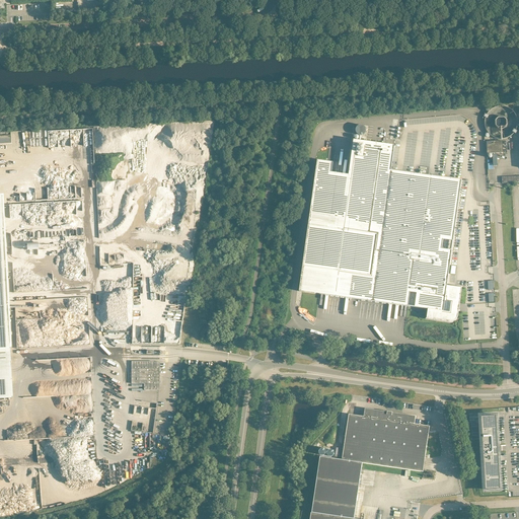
[(10,135),(0,135),(0,143),(11,143),(10,135)]
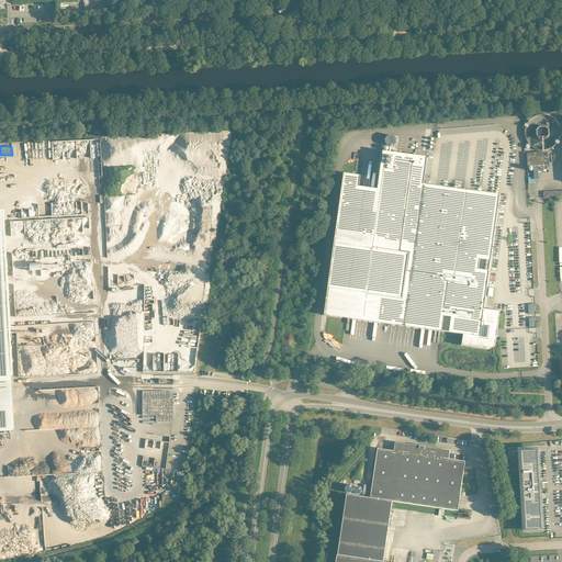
[(344,173),(324,315),(325,315),(416,328),(462,335),(463,335),(463,337),(462,345),(461,345),(461,346),(485,349),(487,349),(489,349),(490,348),(492,348),(493,347),(494,346),(495,345),(495,344),(496,343),(496,341),(501,311),(499,311),(499,312),(490,311),(484,310),(486,291),(499,195),(446,188),(424,184),(425,173),(427,157),(386,152),(383,152),(378,189),(359,187),(361,176),(344,173)]
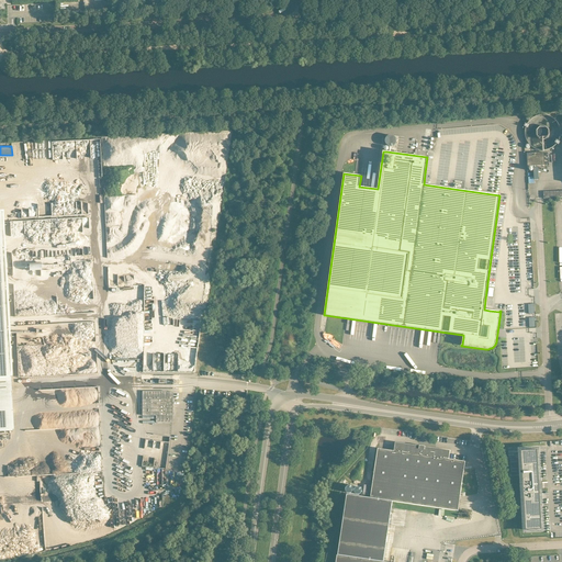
[(544,153),(527,154),(528,166),(544,165),(544,153)]
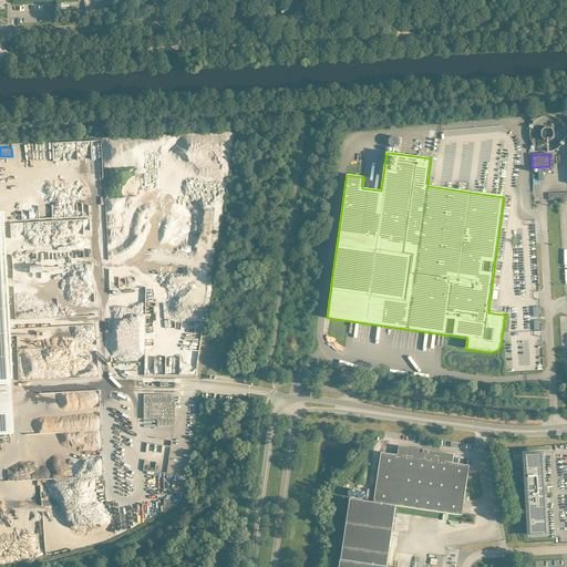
[(0,395),(11,395),(11,385),(10,382),(10,377),(4,261),(1,214),(0,214),(0,395)]
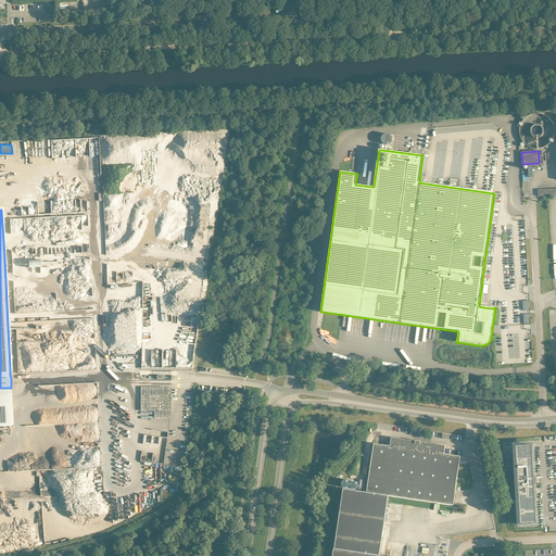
[(140,387),(140,418),(171,418),(171,387),(140,387)]
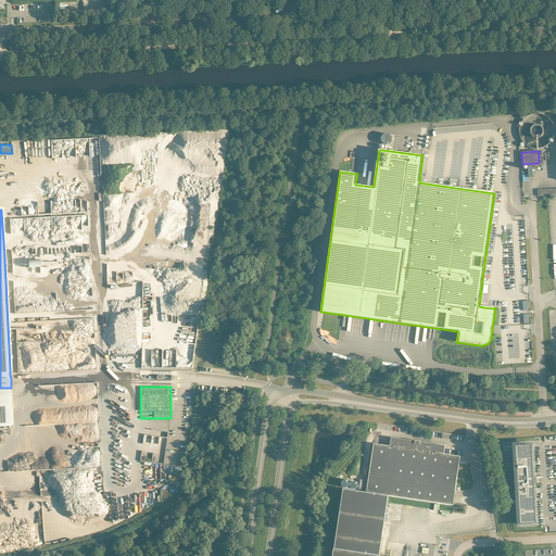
[(340,489),(331,555),(380,555),(388,496),(453,504),(459,456),(443,454),(445,444),(389,438),(389,445),(373,443),(366,492),(340,489)]
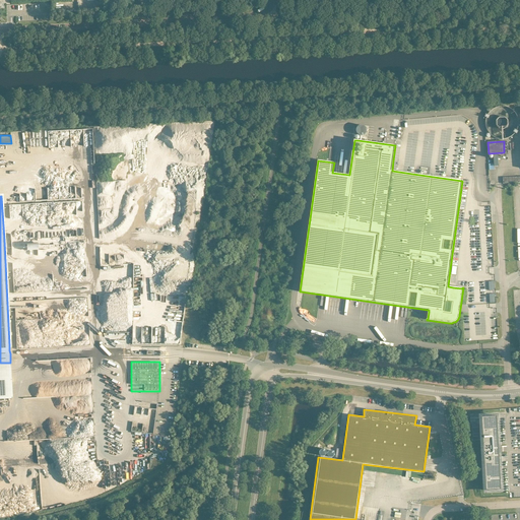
[(485,491),(501,490),(497,416),(481,416),(485,491)]
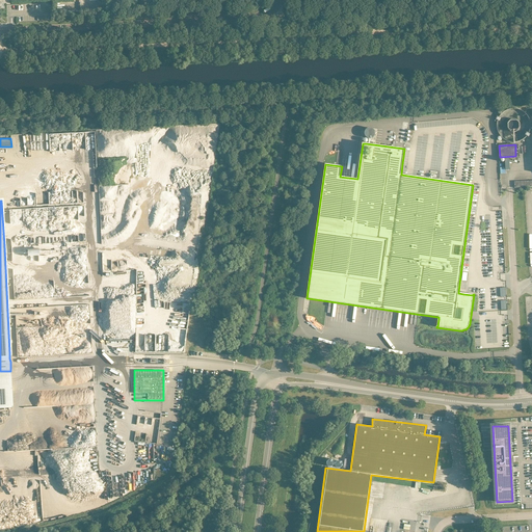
[(139,454),(140,460),(153,460),(168,459),(167,439),(161,439),(139,440),(139,454)]
